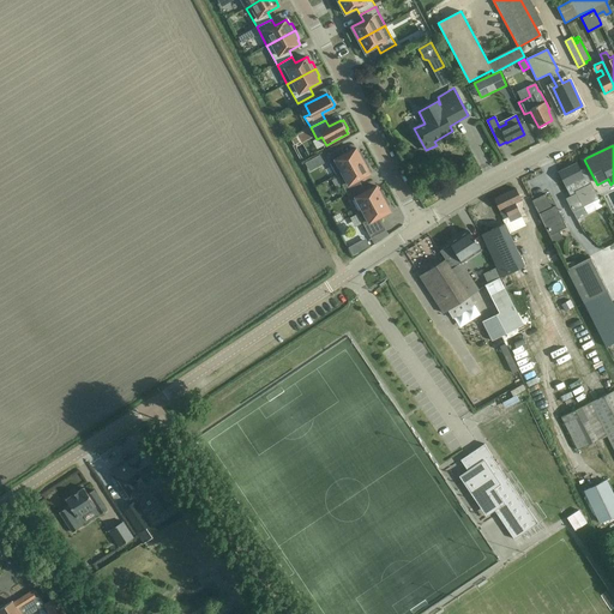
[(342,148),(326,156),(337,175),(366,160),(361,152),(359,154),(356,148),(345,154),(342,148)]
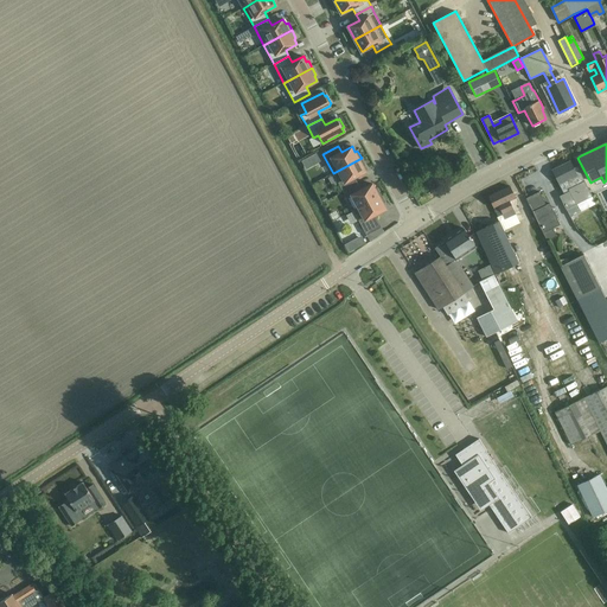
[(362,158),(333,173),(343,192),(358,184),(355,177),(365,171),(363,166),(365,165),(362,158)]
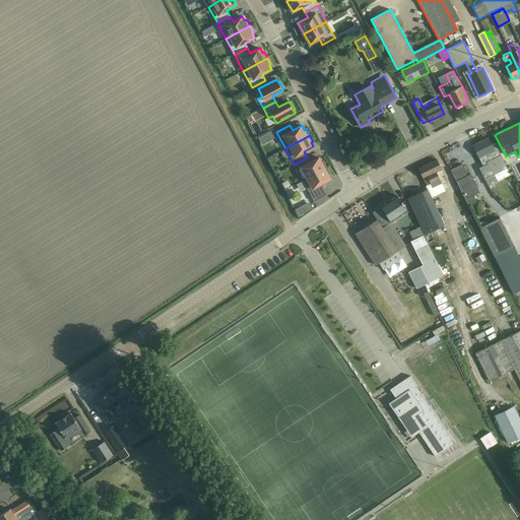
[(507,168),(499,152),(495,143),(492,144),(489,138),(473,145),(475,148),(474,148),(483,167),(479,169),(484,179),(507,168)]
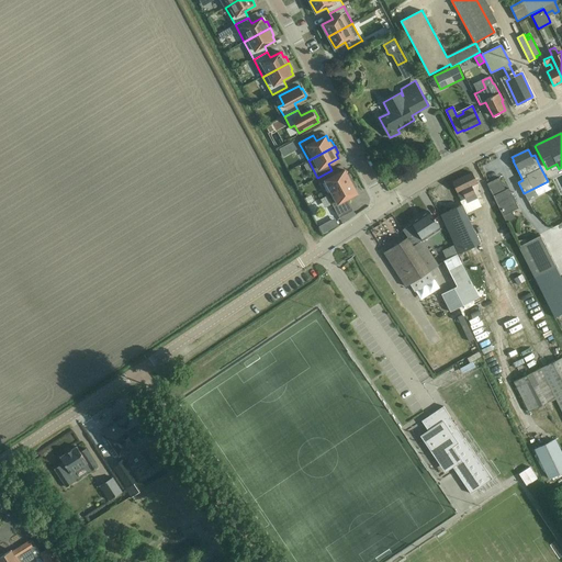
[(332,170),(317,178),(322,183),(326,181),(332,192),(353,180),(349,173),(348,175),(345,170),(335,176),(332,170)]
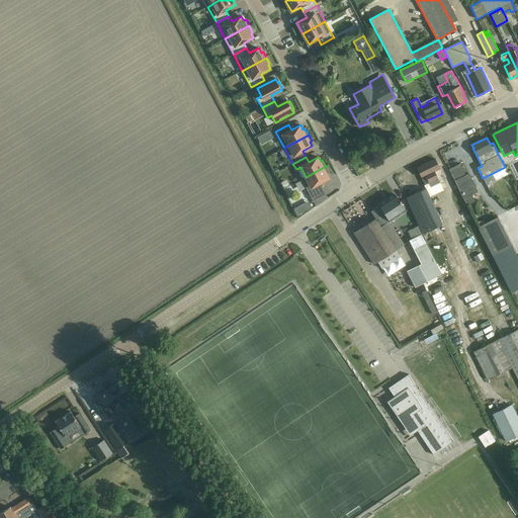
[(440,169),(440,168),(435,159),(417,168),(425,185),(428,183),(430,187),(440,183),(435,171),(440,169)]
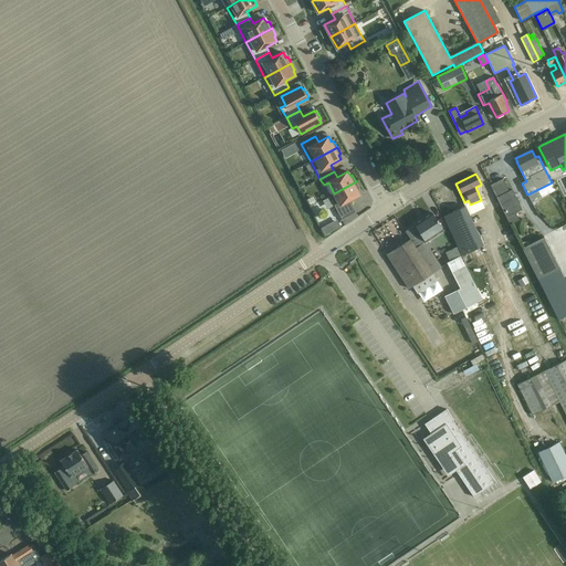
[(516,213),(520,211),(523,210),(513,189),(507,192),(503,180),(492,186),(511,226),(520,221),(516,213)]
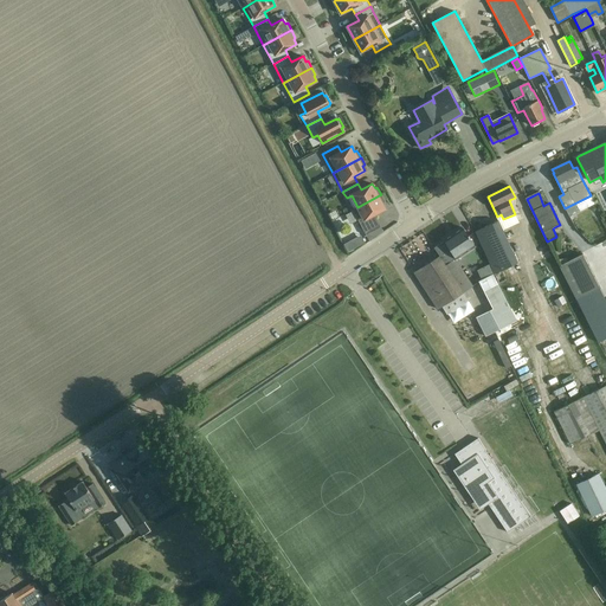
[(358,207),(353,210),(366,236),(381,227),(374,214),(386,208),(382,204),(385,202),(381,194),(358,207)]
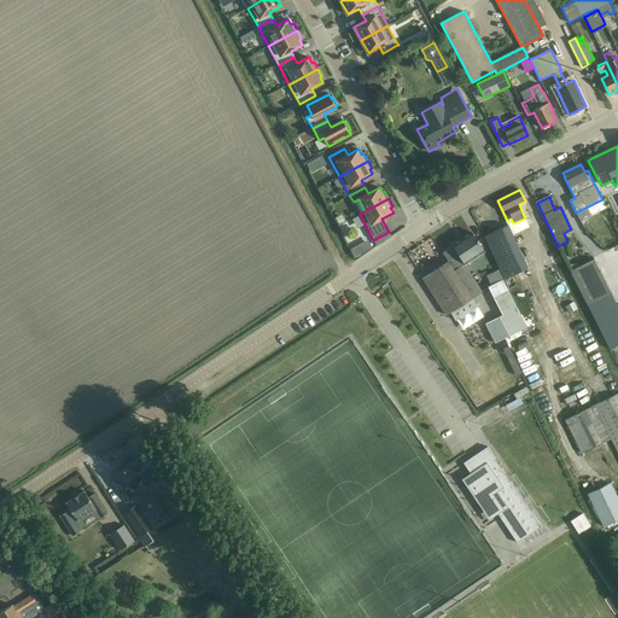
[(508,225),(485,237),(505,279),(511,275),(528,268),(508,225)]
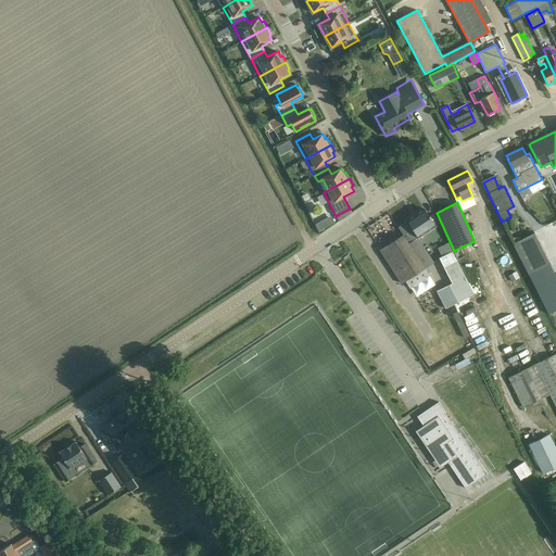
[(403,235),(380,250),(402,283),(434,263),(418,238),(436,226),(431,218),(430,216),(429,216),(425,209),(407,219),(408,220),(399,227),(403,235)]
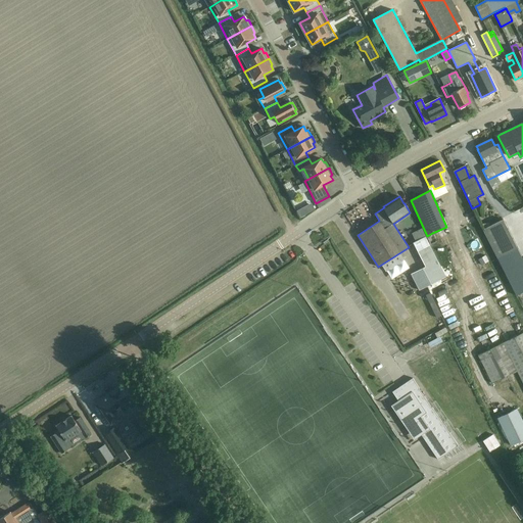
[(304,206),(297,210),(300,218),(308,212),(304,206)]
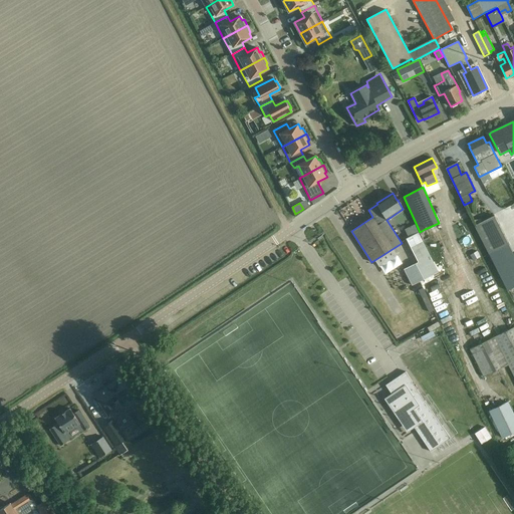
[(508,245),(495,216),(475,225),(489,254),(491,253),(494,258),(504,254),(501,248),(508,245)]
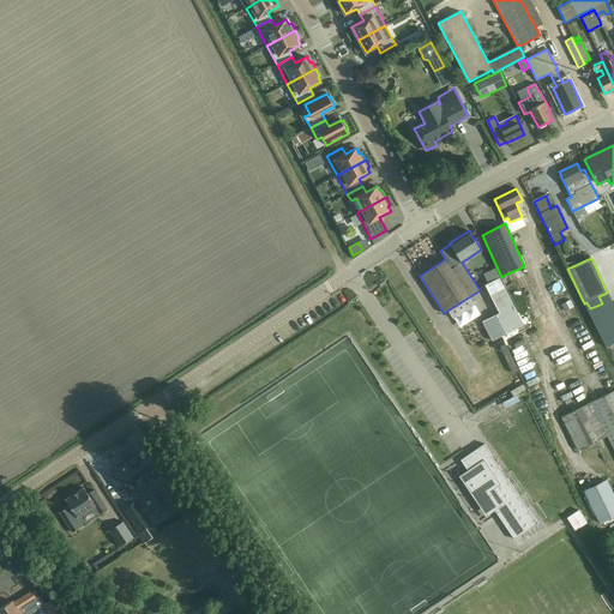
[(524,326),(500,278),(485,286),(499,313),(482,321),(493,342),(524,326)]
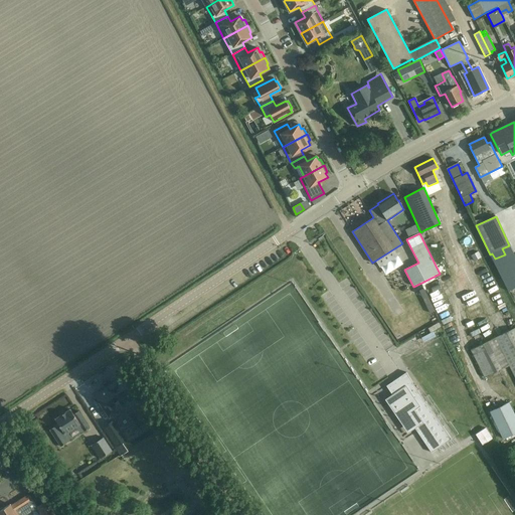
[(478,251),(472,254),(475,261),(481,256),(478,251)]
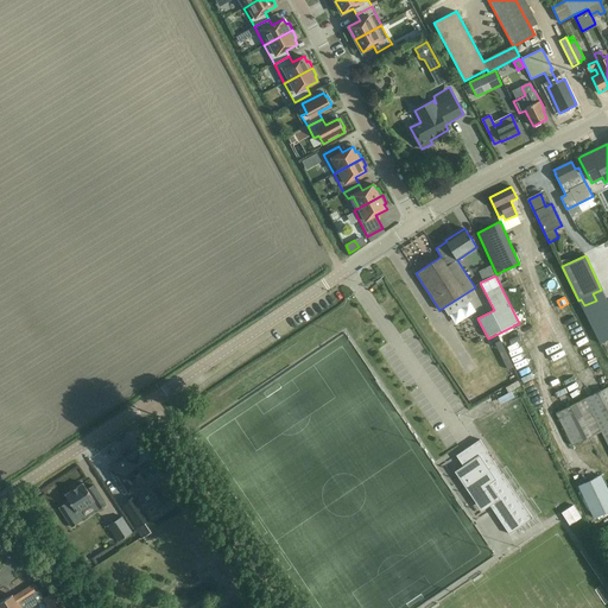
[(513,367),(501,341),(495,343),(508,369),(513,367)]
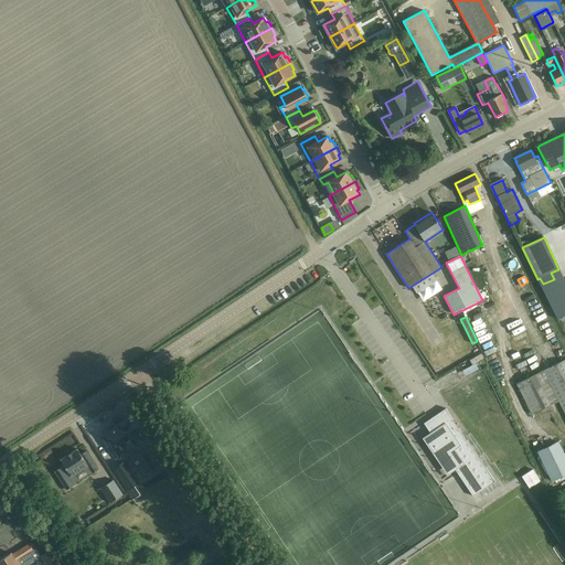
[(441,328),(449,342),(456,339),(449,324),(441,328)]
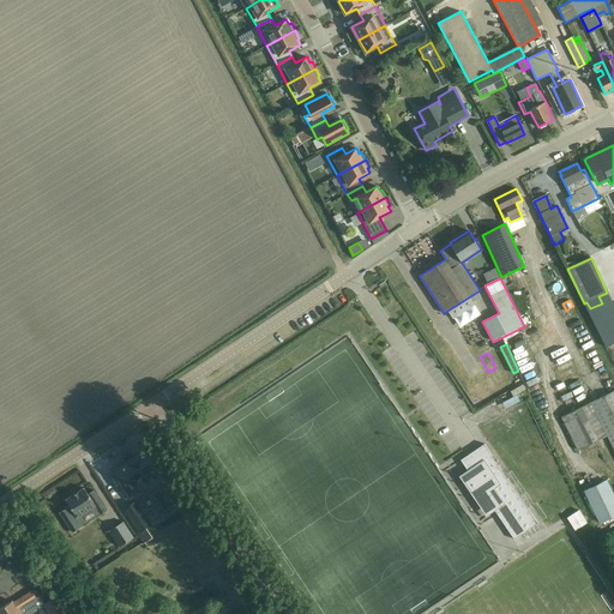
[(421,395),(414,384),(404,391),(410,401),(421,395)]
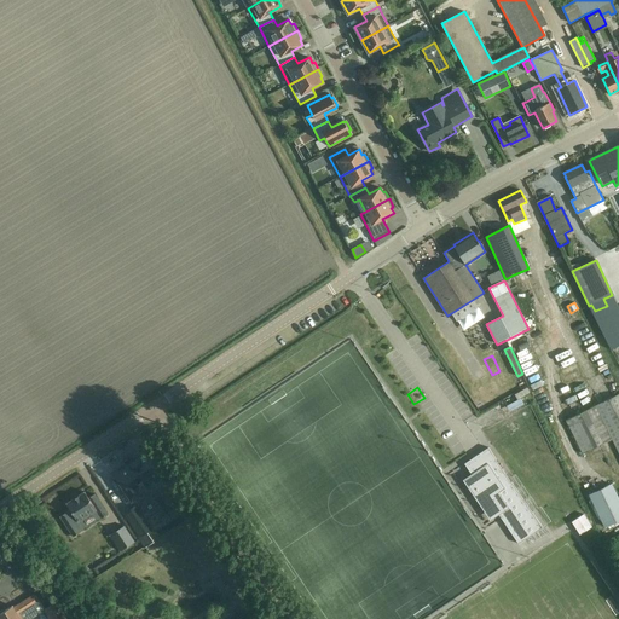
[(618,394),(566,420),(582,453),(612,440),(618,456),(618,394)]
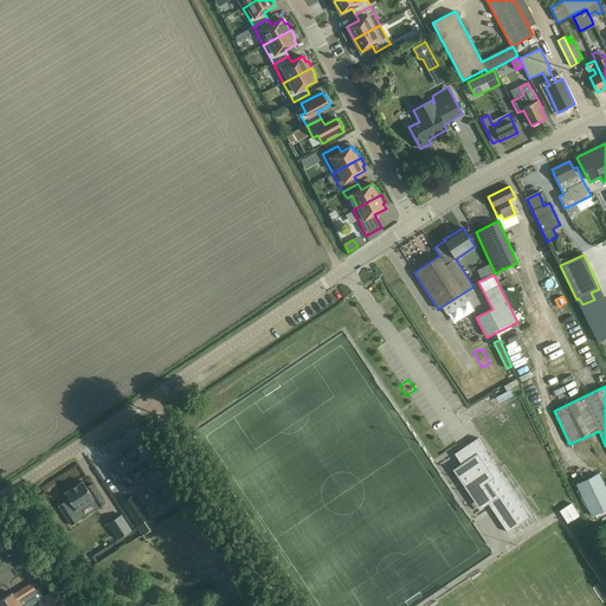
[(503,393),(505,399),(519,393),(516,387),(503,393)]
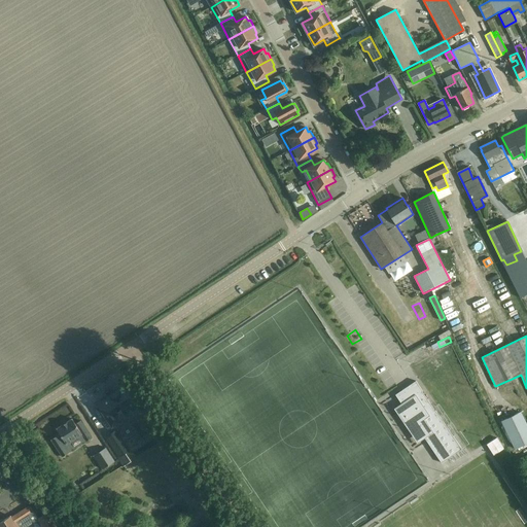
[(378,379),(386,394),(395,390),(386,374),(378,379)]
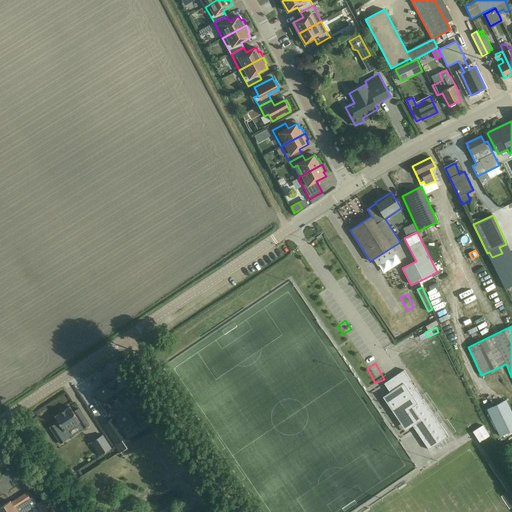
[(390,393),(384,397),(397,417),(404,413),(429,450),(449,436),(423,399),(410,380),(411,380),(404,370),(384,383),(390,393)]
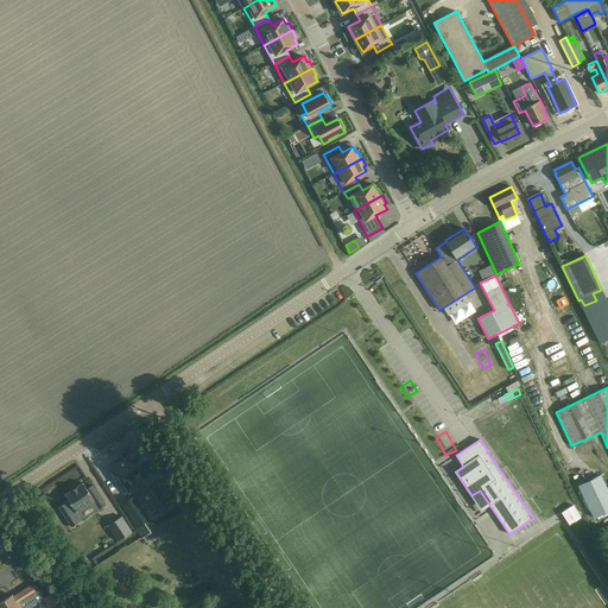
[(128,458),(118,464),(124,473),(119,476),(130,492),(145,482),(140,475),(141,475),(140,474),(158,462),(146,445),(137,451),(127,457),(128,458)]
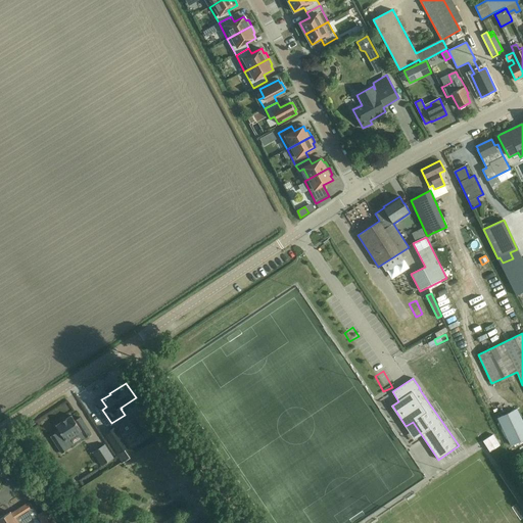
[(522,421),(517,410),(498,418),(511,445),(522,439),(522,421)]
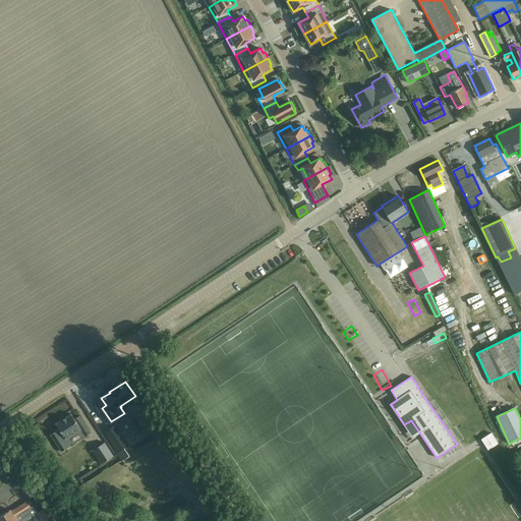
[(71,414),(56,424),(59,429),(51,435),(62,452),(71,446),(66,439),(80,429),(85,437),(91,432),(80,415),(74,419),(71,414)]
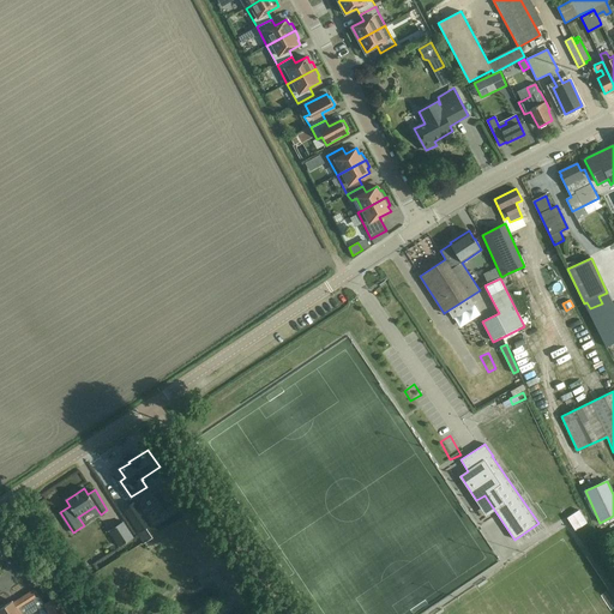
[(136,501),(125,509),(139,531),(146,528),(151,524),(136,501)]
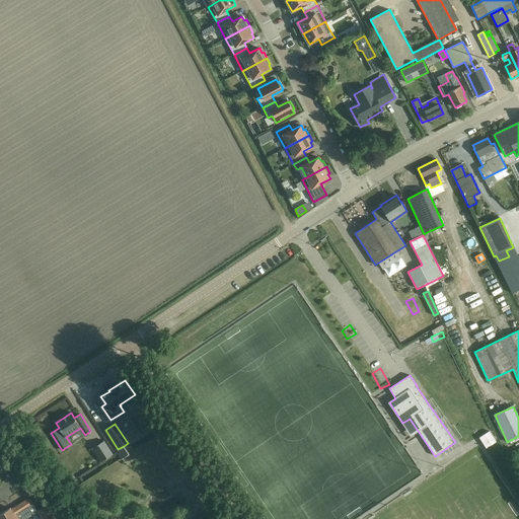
[(113,454),(104,441),(92,449),(101,462),(113,454)]
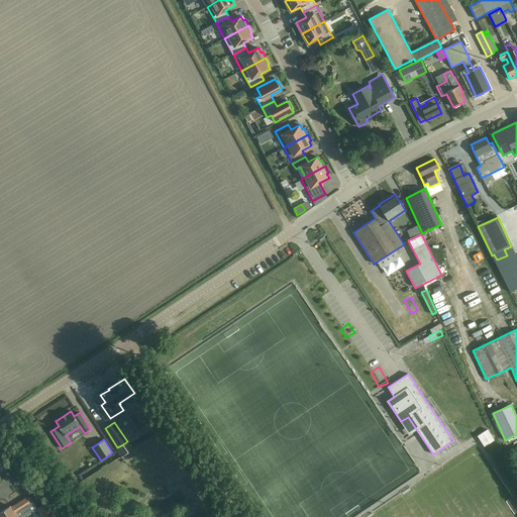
[(28,499),(27,498),(11,508),(10,506),(0,512),(0,516),(25,516),(37,510),(41,516),(56,516),(47,503),(37,509),(30,498),(28,499)]
